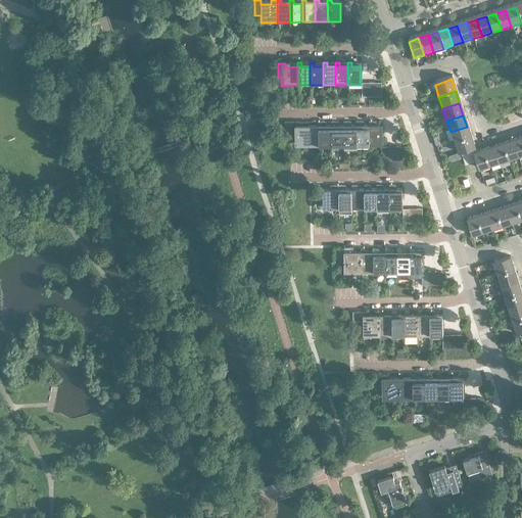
[(318,148),(318,130),(305,130),(305,126),(298,126),(298,130),(294,130),(295,148),(318,148)]
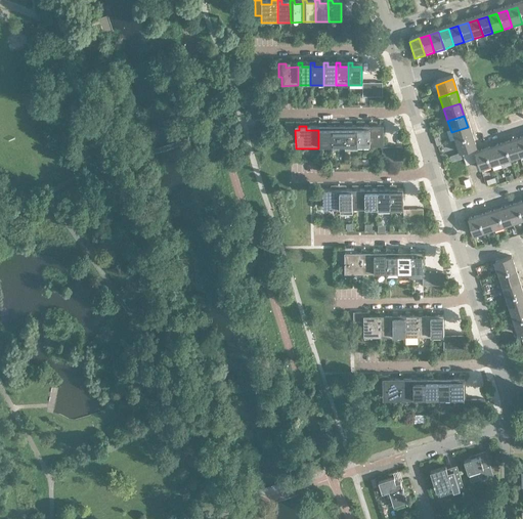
[(331,148),(331,130),(322,130),(322,126),(318,126),(318,130),(318,148),(331,148)]
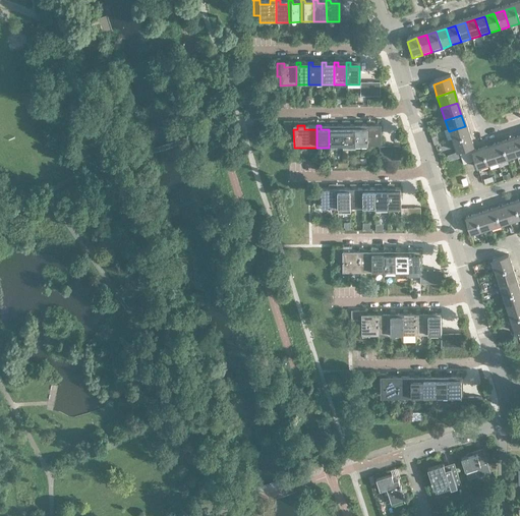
[(341,148),(341,129),(333,129),(333,125),(329,125),(329,129),(329,148),(341,148)]
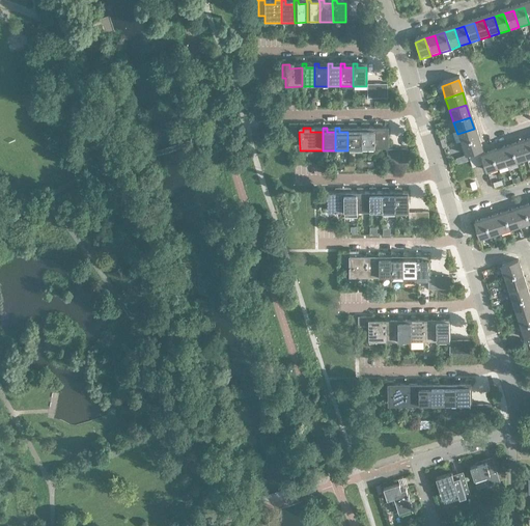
[(361,150),(361,132),(352,132),(352,128),(347,128),(347,132),(347,150),(361,150)]
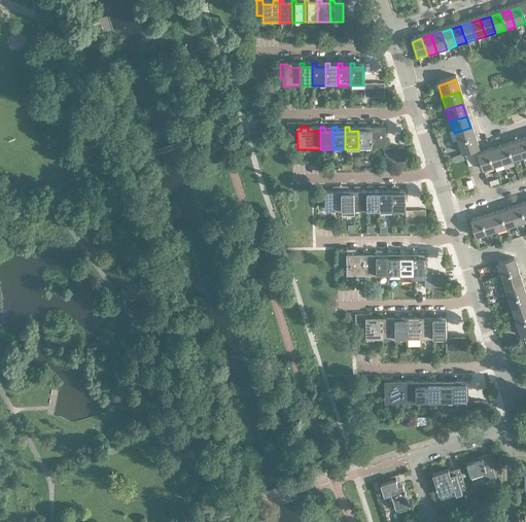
[(371,149),(371,131),(362,131),(362,127),(358,127),(358,131),(358,149),(371,149)]
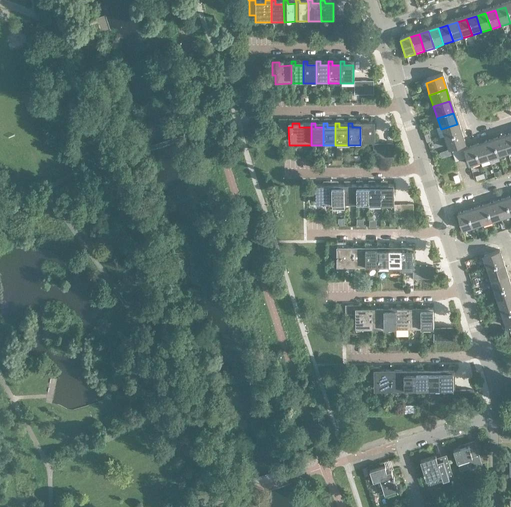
[(373,145),(373,126),(364,127),(364,123),(360,123),(360,127),(360,145),(373,145)]
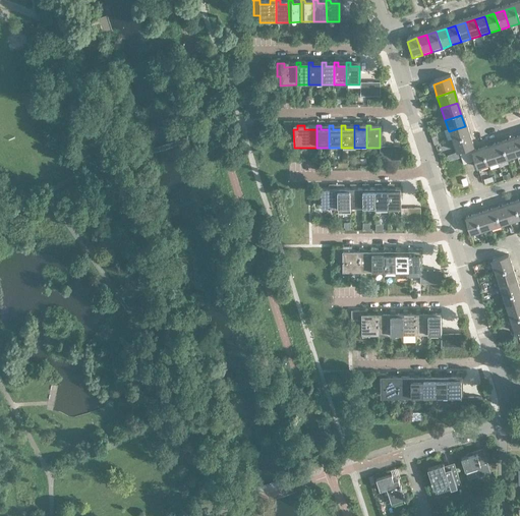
[(469,138),(465,126),(449,131),(452,144),(469,138)]
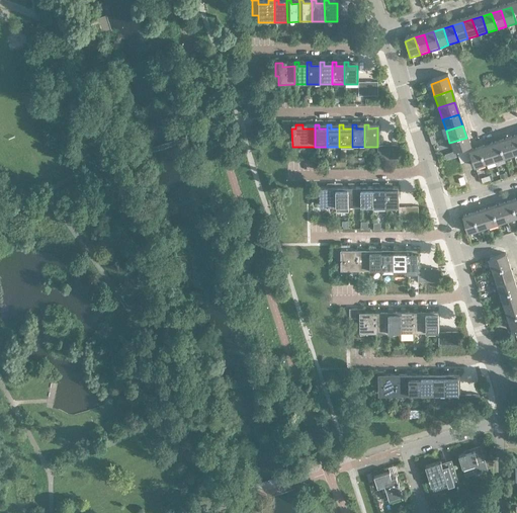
[(469,150),(466,138),(449,143),(453,155),(456,154),(461,152),(467,151),(469,150)]
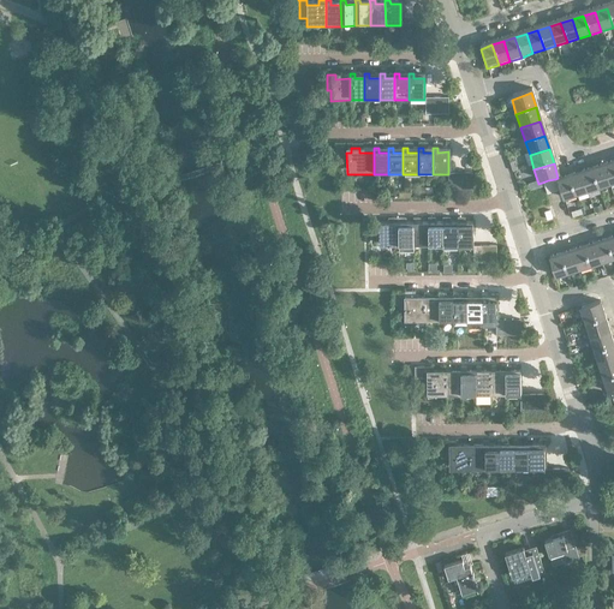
[(613,185),(613,165),(602,168),(609,187),(613,185)]
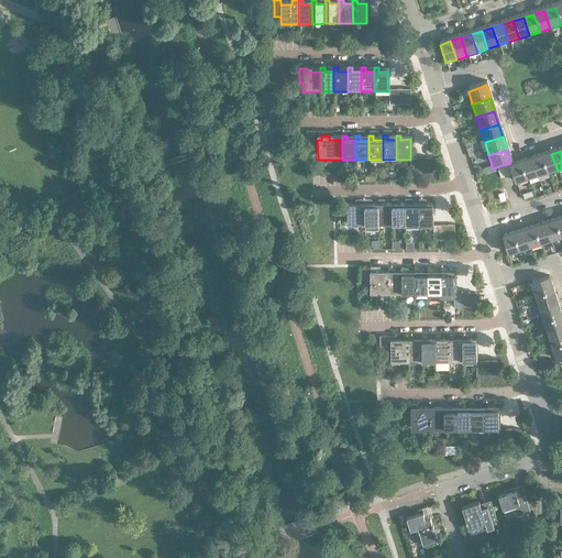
[(558,172),(551,154),(541,157),(547,175),(558,172)]
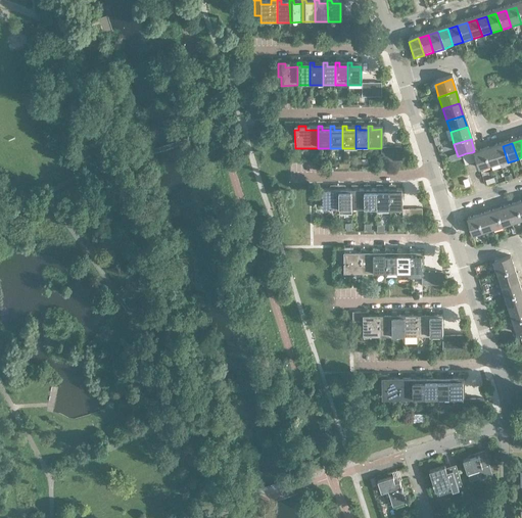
[(508,162),(503,146),(492,149),(499,166),(508,162)]
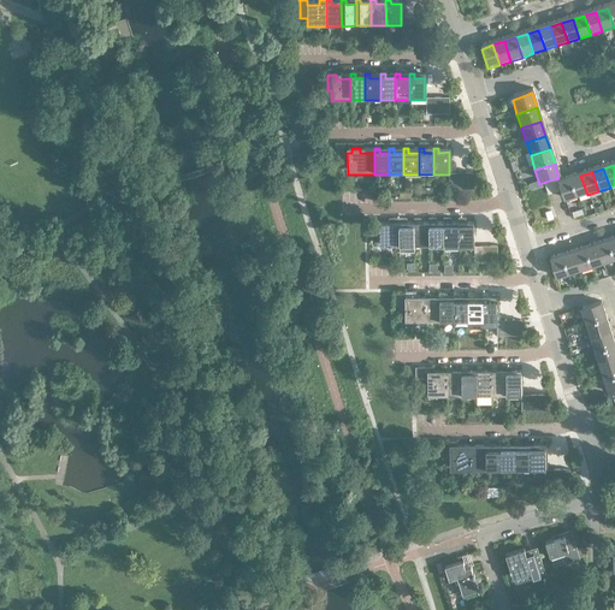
[(587,195),(580,176),(569,179),(575,199),(587,195)]
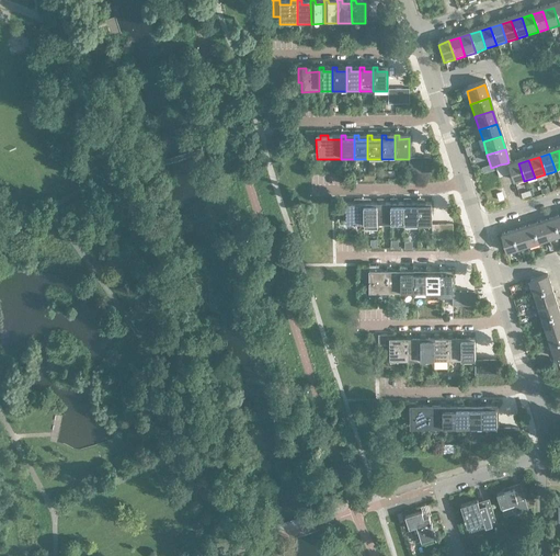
[(511,177),(507,167),(506,163),(500,165),(504,179),(511,177)]
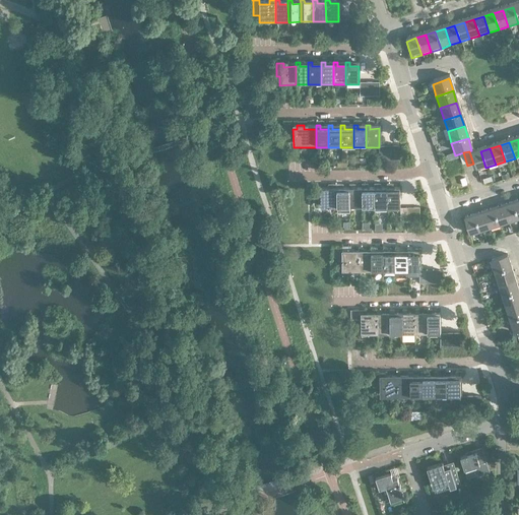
[(485,168),(480,151),(470,154),(473,164),(475,172),(485,168)]
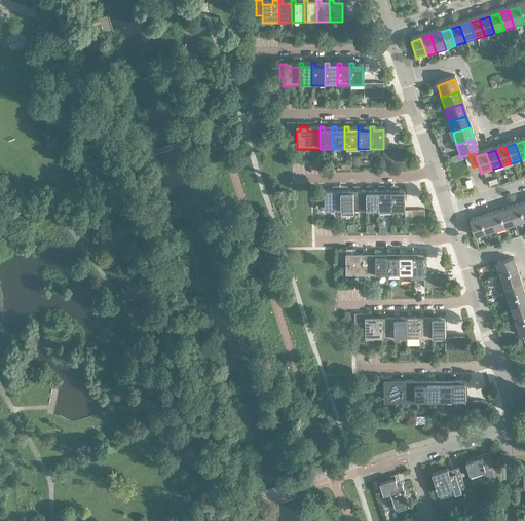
[(473,168),(469,154),(463,156),(467,170),(473,168)]
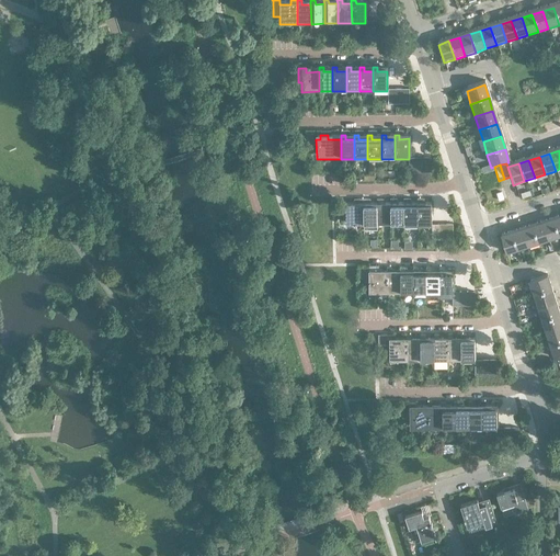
[(363,227),(363,203),(356,203),(356,207),(345,207),(345,227),(363,227)]
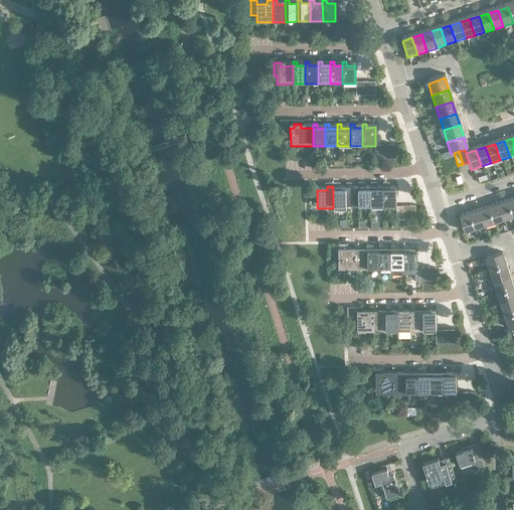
[(345,208),(345,190),(337,190),(337,186),(333,186),(333,208),(345,208)]
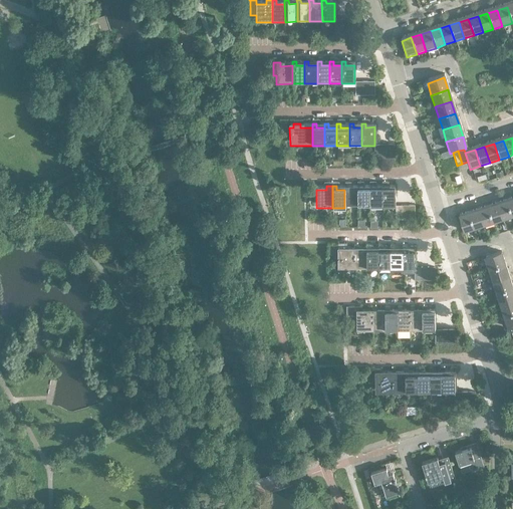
[(356,208),(356,190),(348,190),(348,186),(344,186),(344,190),(344,208),(356,208)]
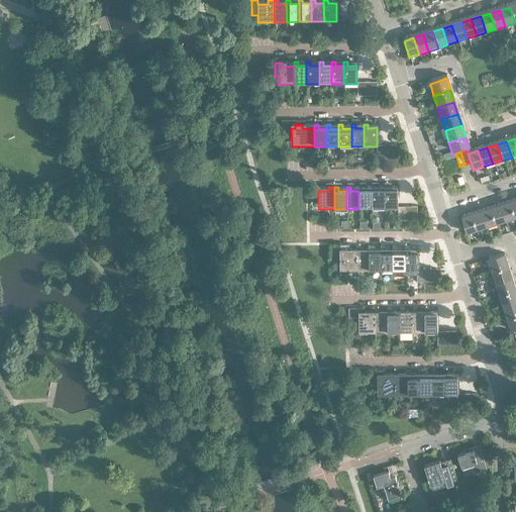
[(372,209),(372,191),(363,191),(363,187),(358,187),(358,191),(358,209),(372,209)]
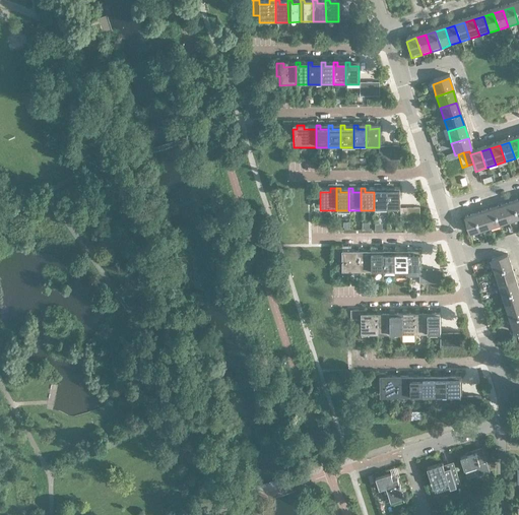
[(386,210),(386,192),(378,192),(378,188),(374,188),(374,192),(374,210),(386,210)]
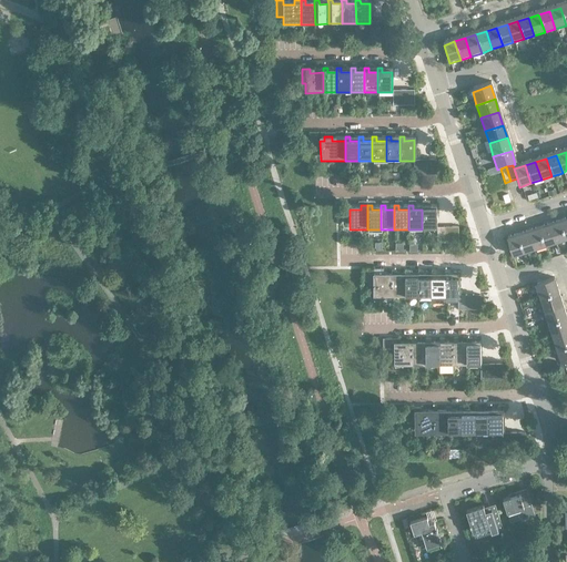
[(436,228),(436,208),(426,210),(426,205),(422,205),(422,210),(422,230),(436,228)]
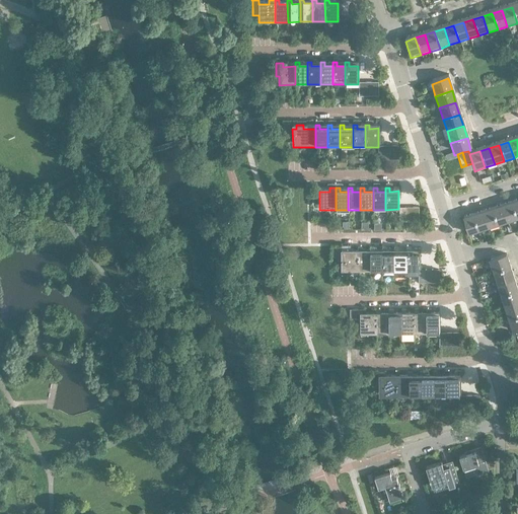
[(517,221),(511,205),(502,208),(507,225),(517,221)]
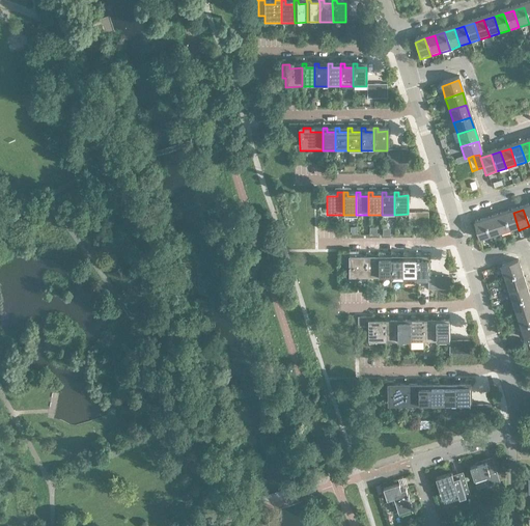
[(519,230),(513,213),(503,216),(508,233),(519,230)]
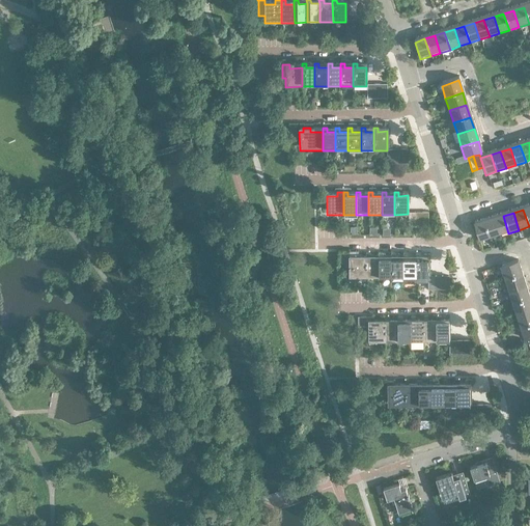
[(508,233),(503,216),(494,219),(499,237),(508,233)]
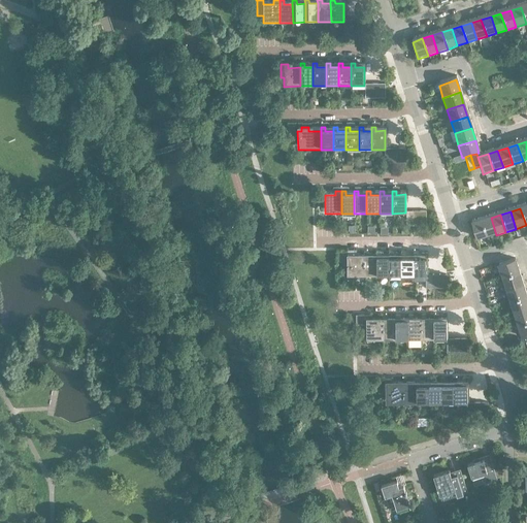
[(496,235),(491,218),(481,222),(486,238),(496,235)]
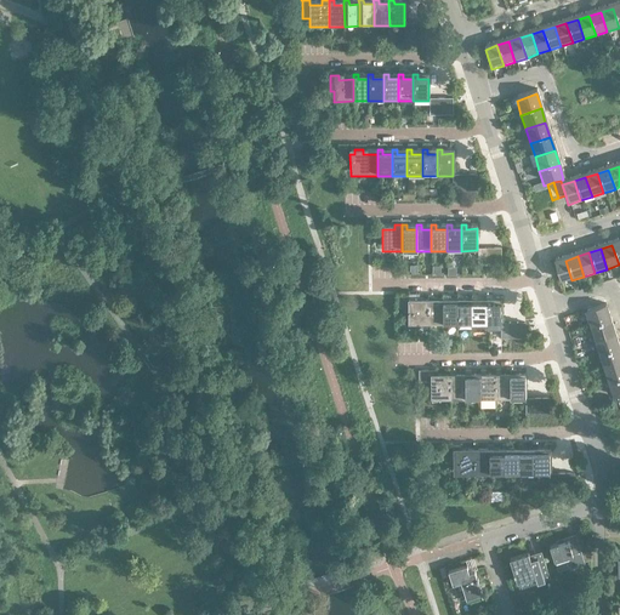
[(572,280),(566,261),(553,265),(561,284),(572,280)]
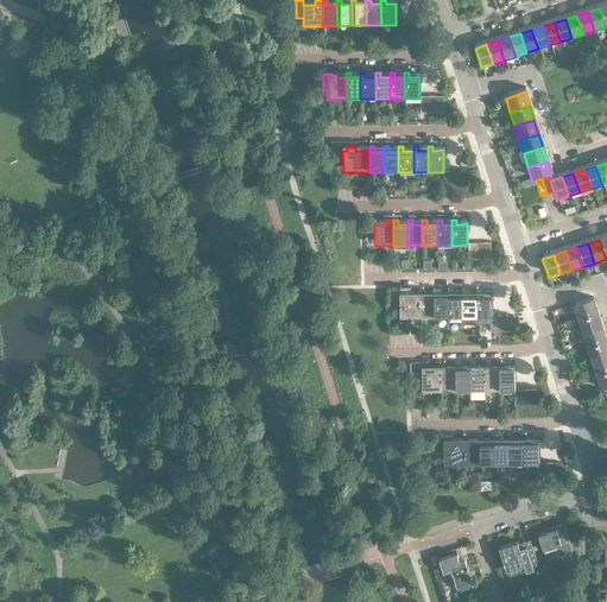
[(418,319),(418,298),(410,298),(410,292),(399,292),(399,295),(390,295),(390,306),(399,306),(400,319),(418,319)]
